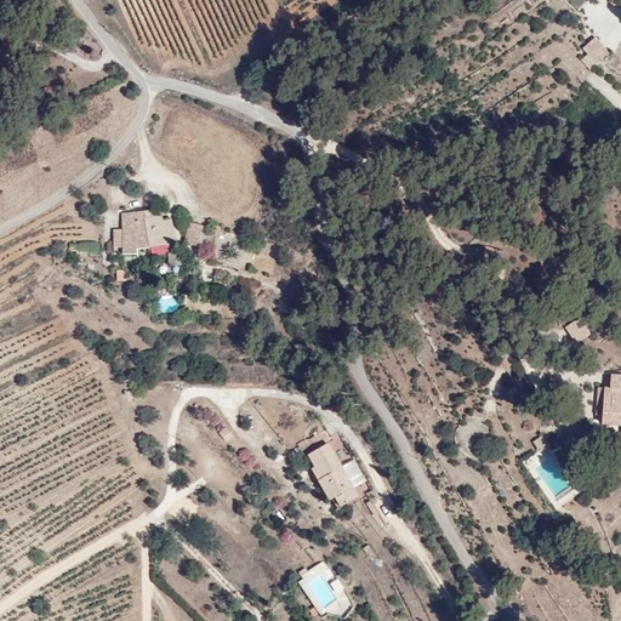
[(603,44),(590,32),(576,45),(588,58),(603,44)]
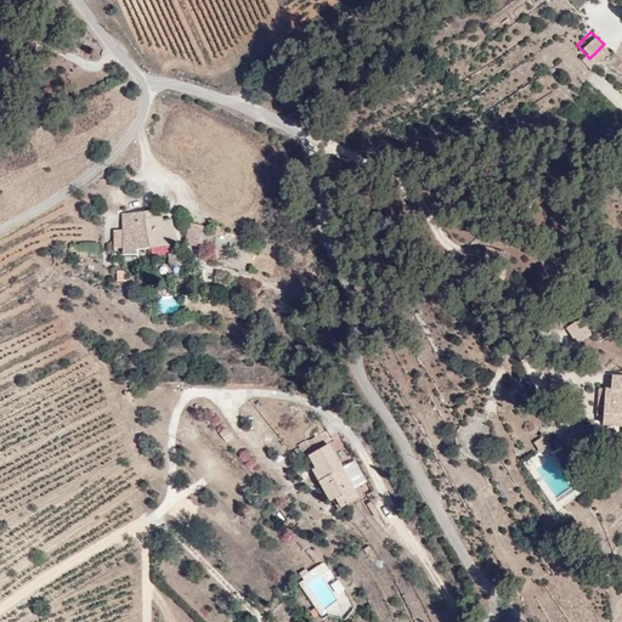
[(175,208),(124,213),(130,253),(181,241),(175,208)]
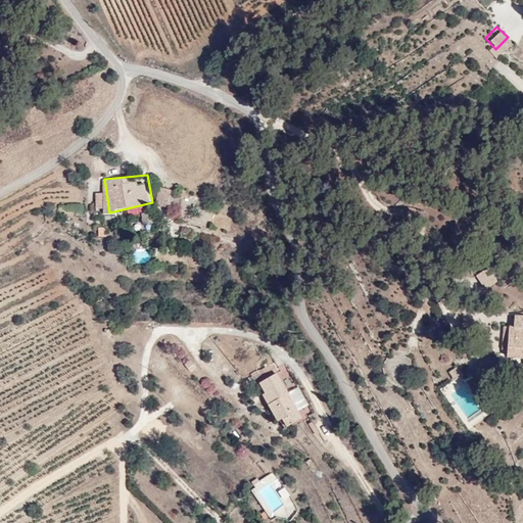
[(160,187),(155,203),(167,206),(172,190),(160,187)]
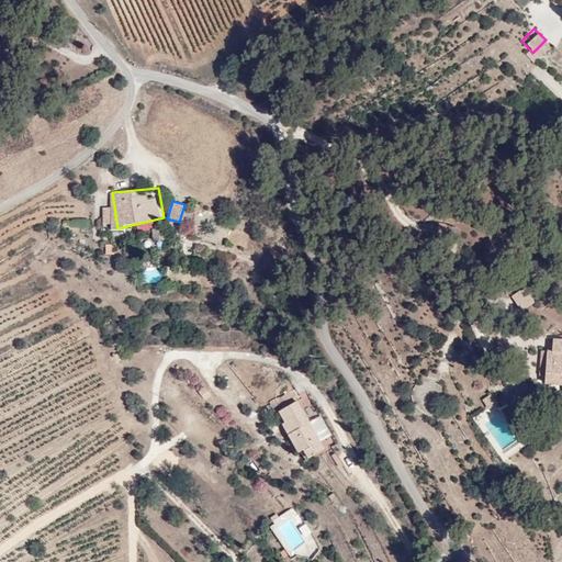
[(540,284),(527,289),(532,306),(547,301),(540,284)]
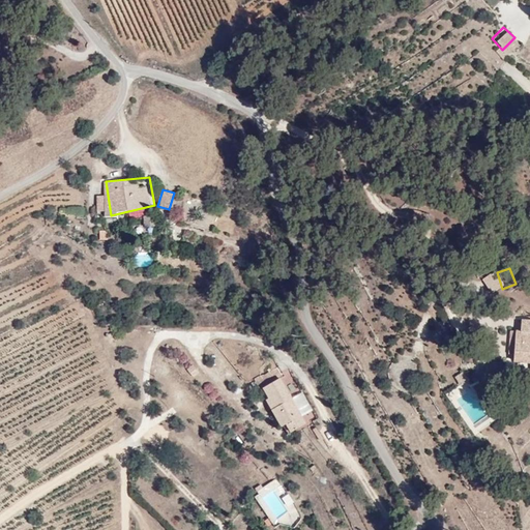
[(517,330),(514,360),(529,361),(529,319),(523,319),(522,331),(517,330)]
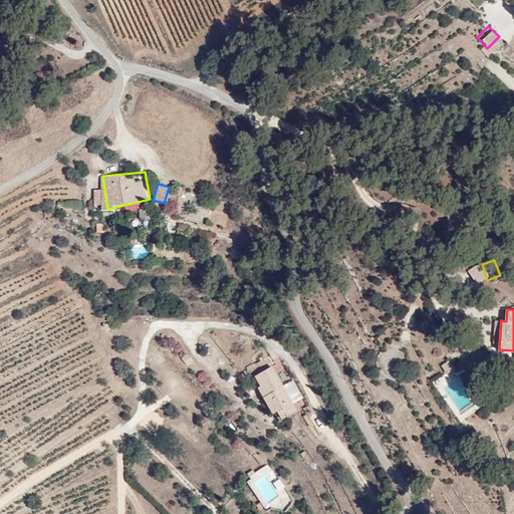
[(476,362),(476,351),(465,351),(465,362),(476,362)]
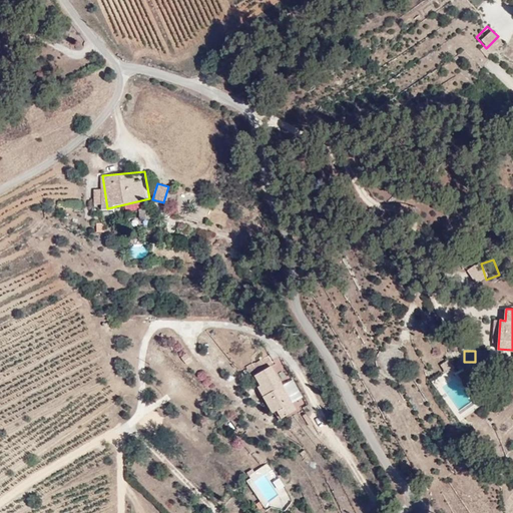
[(274,368),(276,367),(267,354),(246,368),(252,377),(272,365),(274,368)]
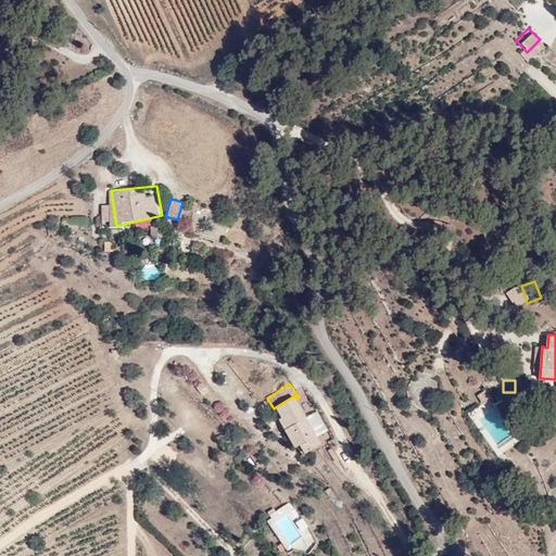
[(485,390),(477,395),(483,405),(492,400),(485,390)]
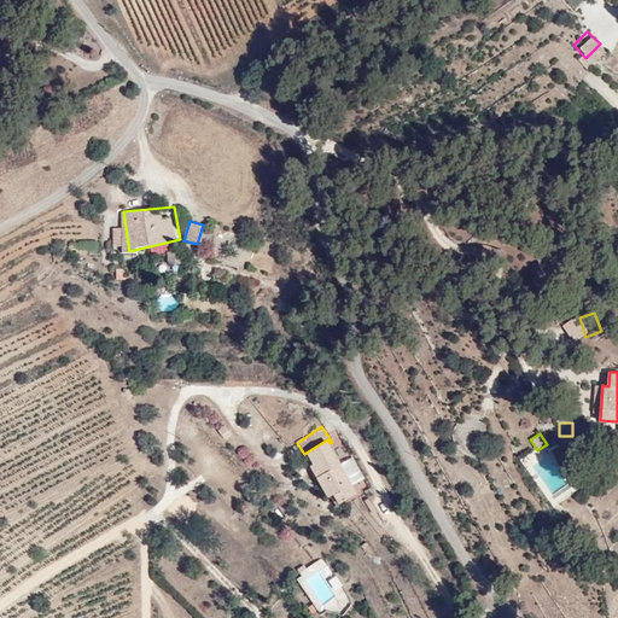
[(377,499),(344,439),(313,465),(351,512),(377,499)]
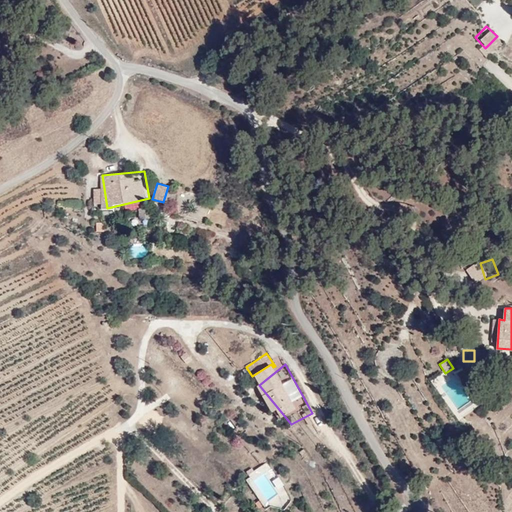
[(259,510),(288,501),(281,476),(274,477),(270,463),(248,469),(259,510)]
